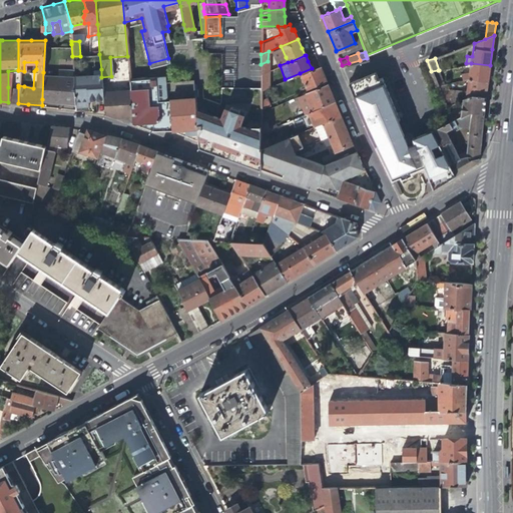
[(471,63),(469,78),(488,81),(489,72),(490,65),(471,63)]
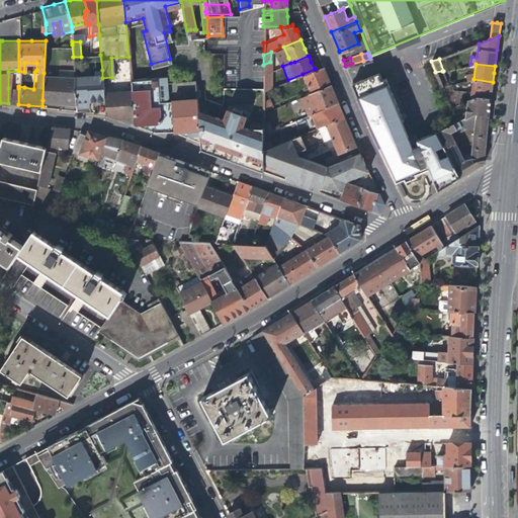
[(303,74),(310,90),(330,82),(327,74),(323,66),(315,69),(303,74)]
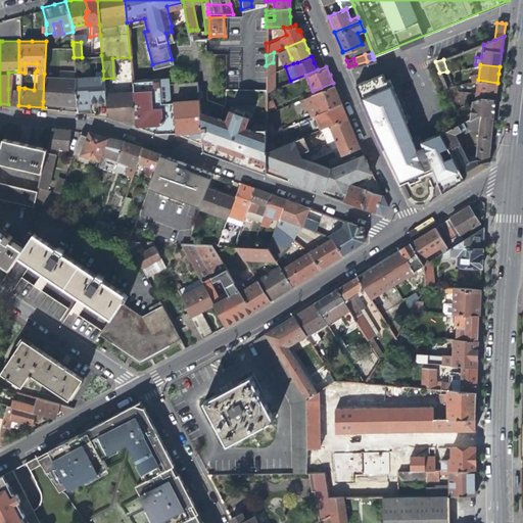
[(103,70),(94,70),(94,74),(95,82),(103,81),(103,79),(103,70)]
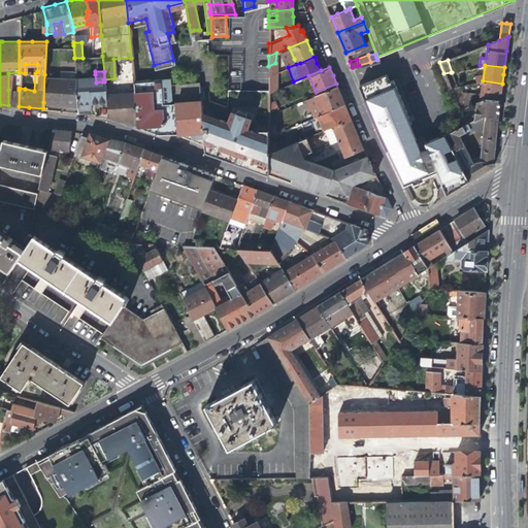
[(464,183),(468,180),(446,133),(444,132),(424,139),(426,145),(419,149),(408,121),(414,119),(396,75),(389,78),(386,71),(358,83),(376,126),(380,125),(380,127),(382,132),(378,133),(381,136),(403,183),(429,170),(427,167),(430,165),(433,164),(447,194),(464,183)]
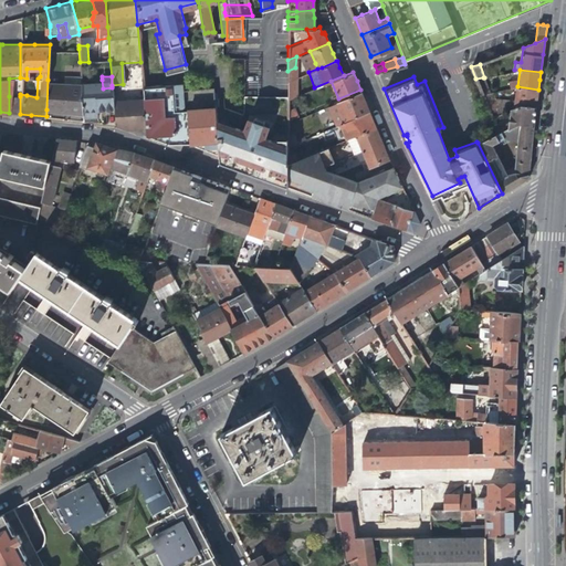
[(489,92),(483,77),(475,79),(481,93),(489,92)]
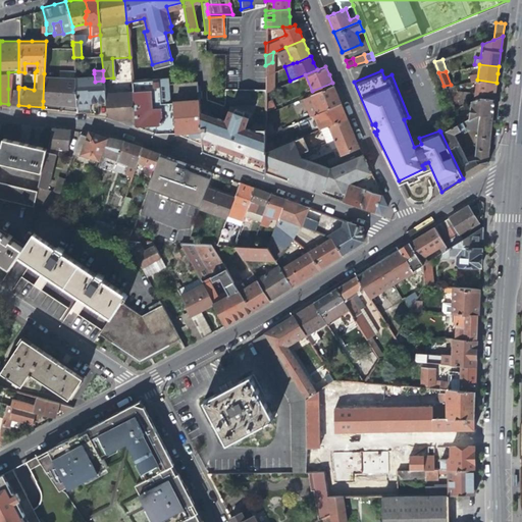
[(58,103),(75,104),(74,83),(74,75),(44,73),(43,101),(58,103)]
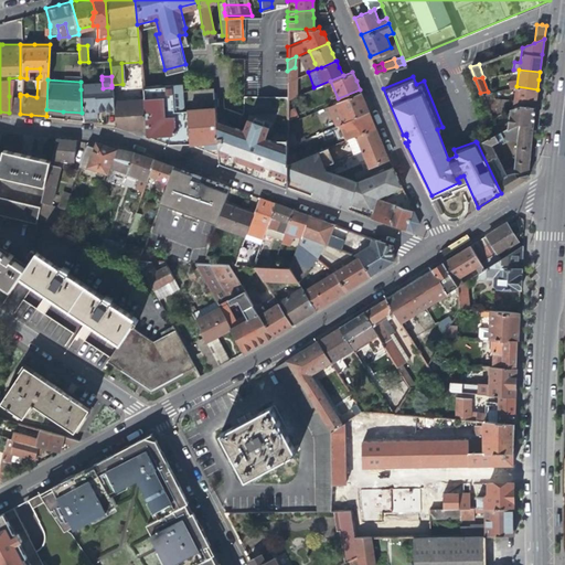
[(104,108),(114,108),(114,106),(113,99),(113,95),(112,87),(103,88),(102,80),(81,81),(81,82),(81,89),(82,113),(82,115),(91,115),(96,114),(96,109),(104,108)]
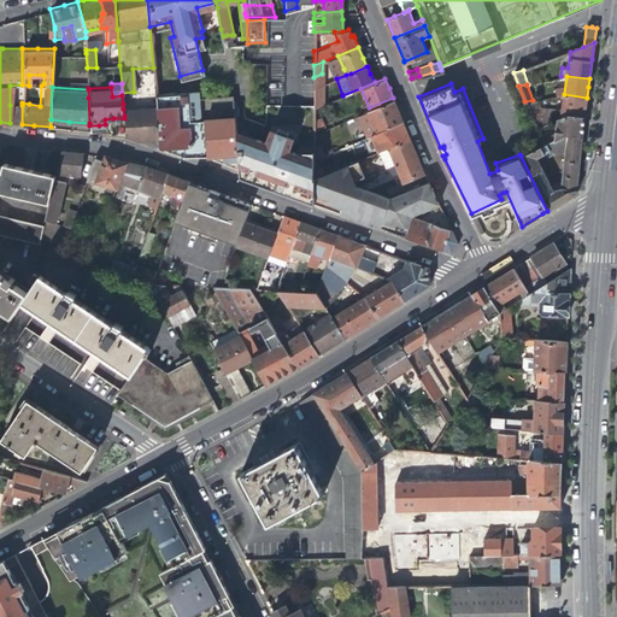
[(547,124),(556,121),(570,115),(585,116),(586,106),(587,98),(564,94),(562,110),(548,107),(547,124)]
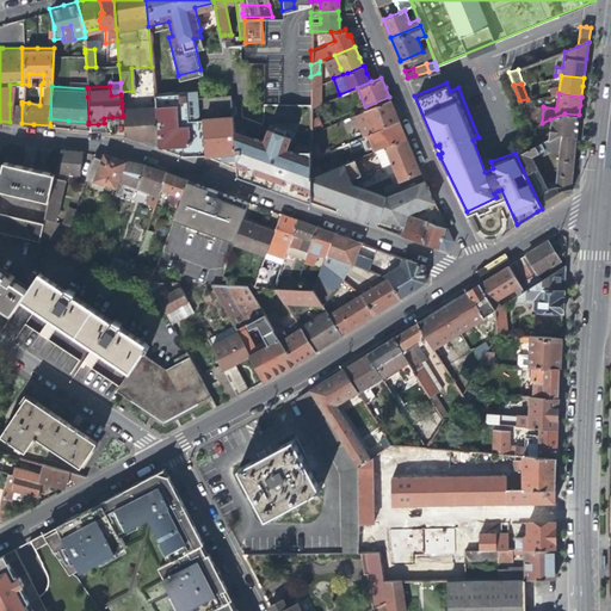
[(372,129),(375,128),(397,118),(394,109),(389,97),(365,106),(364,107),(372,129)]
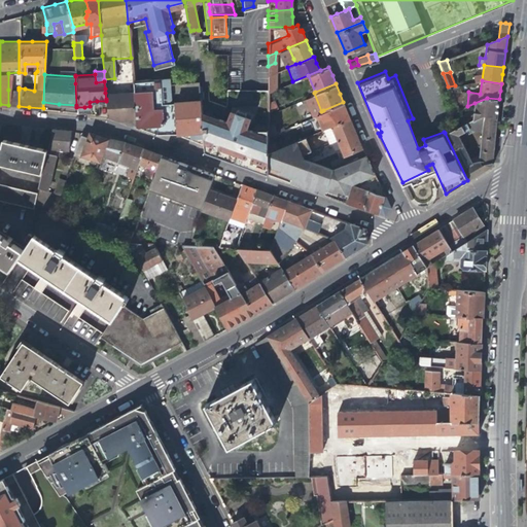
[(457,84),(455,85),(448,86),(453,98),(461,95),(457,84)]
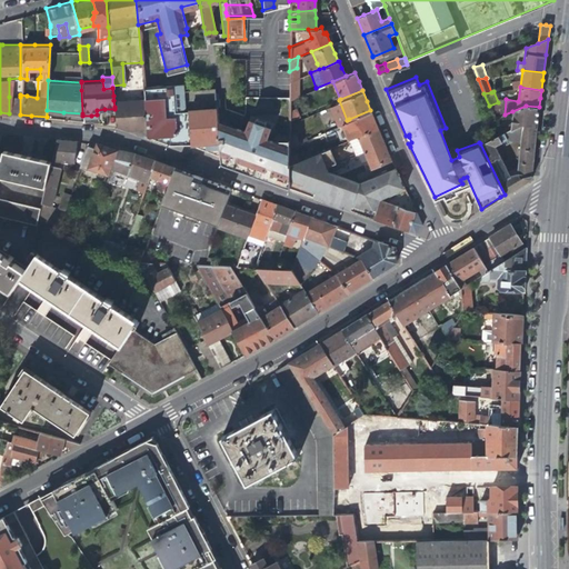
[(20,97),(9,97),(9,113),(20,115),(20,97)]
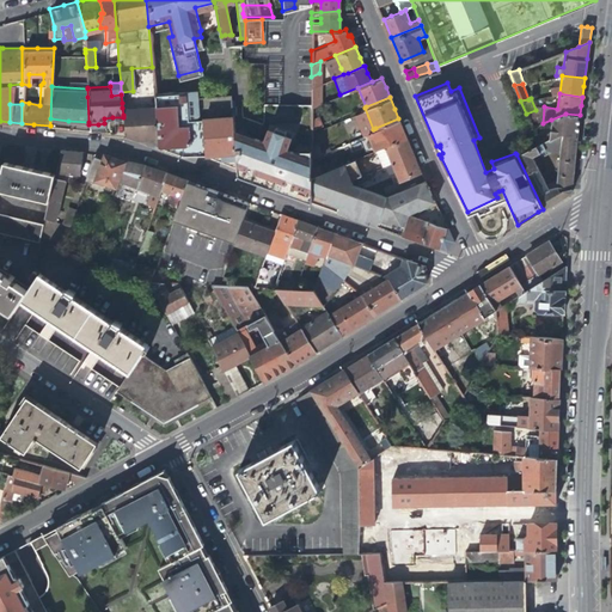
[(178,126),(176,105),(154,106),(155,112),(155,126),(157,140),(158,146),(169,150),(172,151),(178,133),(178,126)]
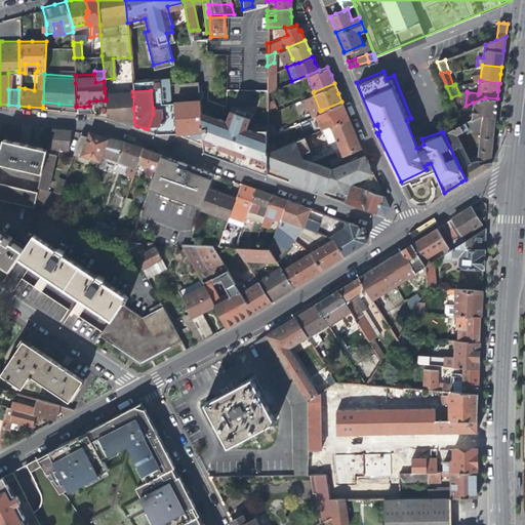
[(132,91),(105,92),(106,98),(106,101),(107,115),(114,117),(122,120),(124,120),(128,120),(134,120),(133,108),(133,96),(132,91)]
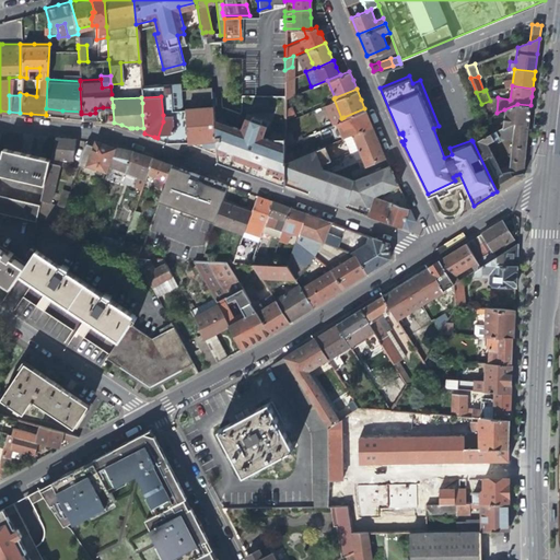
[(504,109),(502,127),(513,121),(528,124),(529,112),(531,105),(517,104),(504,109)]
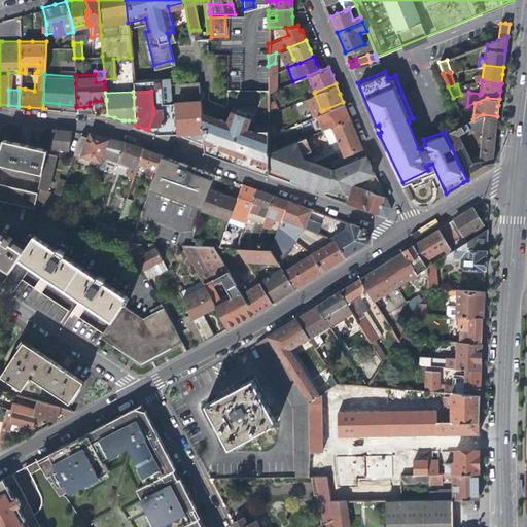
[(199,101),(186,102),(186,110),(175,110),(176,114),(176,121),(177,134),(187,133),(190,133),(191,137),(197,137),(202,136),(200,111),(199,101)]
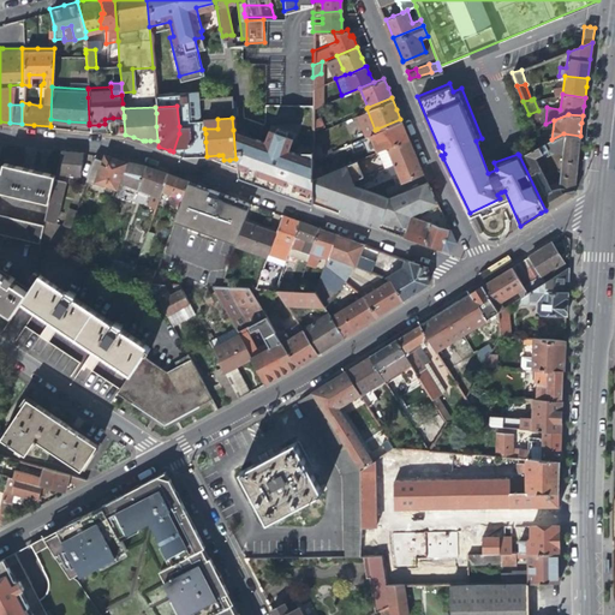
[(204,120),(204,129),(218,129),(218,119),(204,120)]
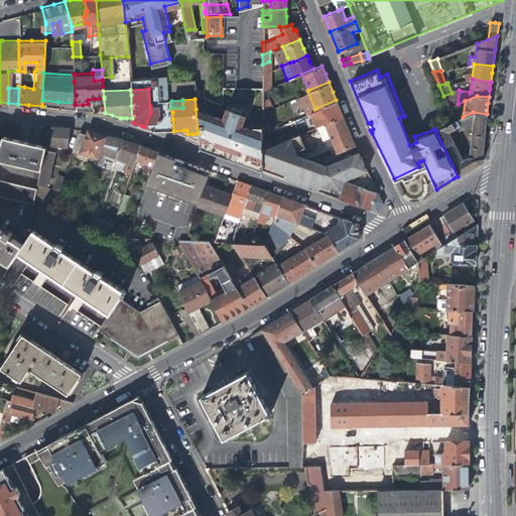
[(316,108),(324,122),(325,122),(342,115),(339,106),(336,100),(316,108)]
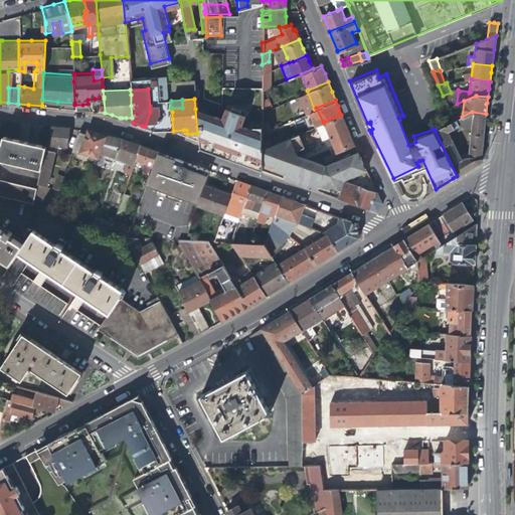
[(161,106),(150,106),(150,112),(145,127),(149,129),(154,130),(157,121),(161,119),(162,120),(161,106)]
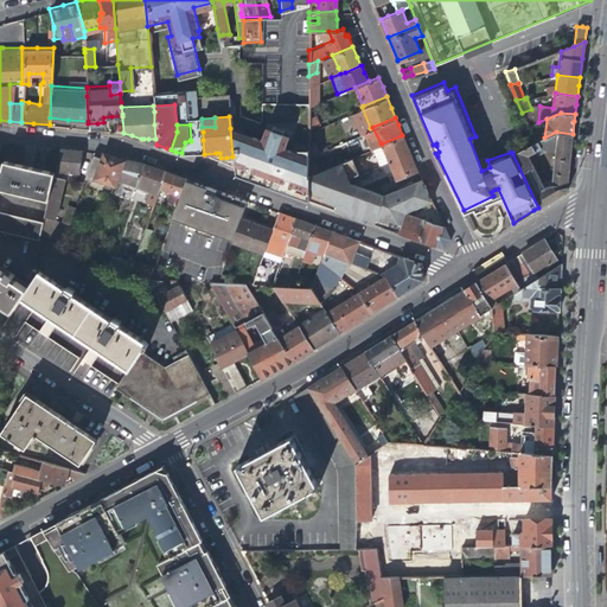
[(232,157),(234,172),(264,184),(307,199),(307,174),(307,155),(282,147),(287,134),(281,133),(283,128),(273,125),(270,129),(264,127),(261,139),(230,128),(232,157)]
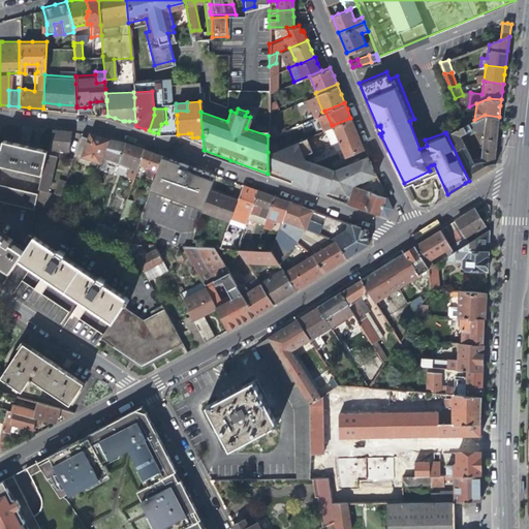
[(460,111),(466,124),(470,122),(464,109),(460,111)]
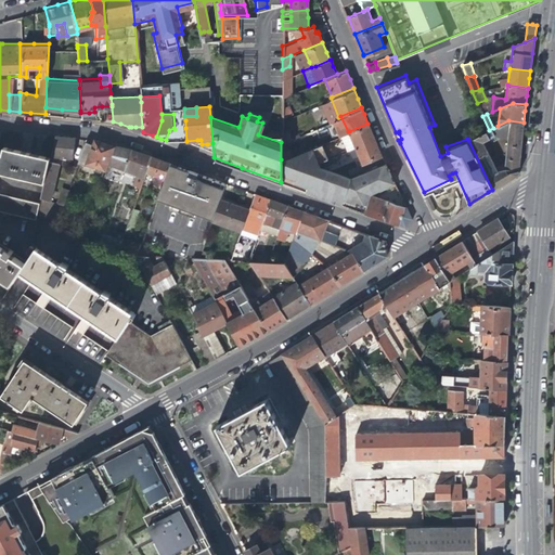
[(508,120),(498,126),(493,128),(489,130),(468,140),(492,190),(518,173),(519,157),(523,132),(524,123),(508,120)]
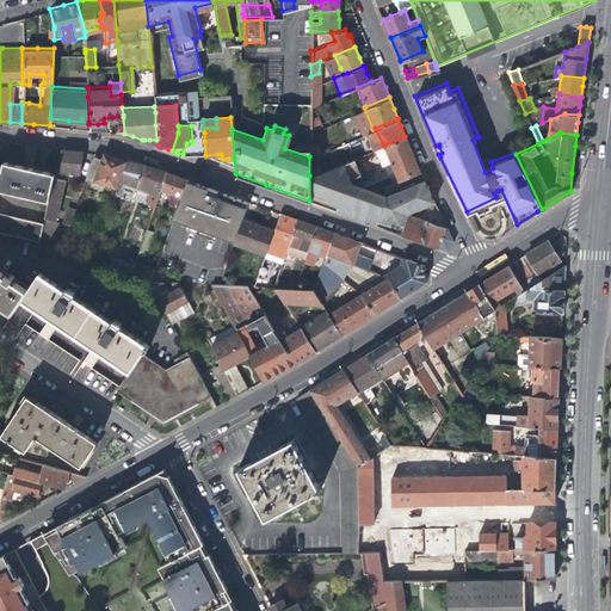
[(392,161),(412,153),(408,142),(405,136),(384,144),(392,161)]
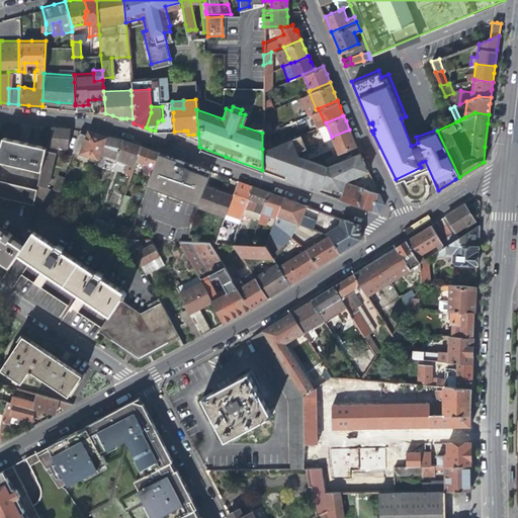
[(170,123),(163,120),(162,119),(158,121),(155,131),(175,139),(174,132),(173,119),(170,119),(170,123)]
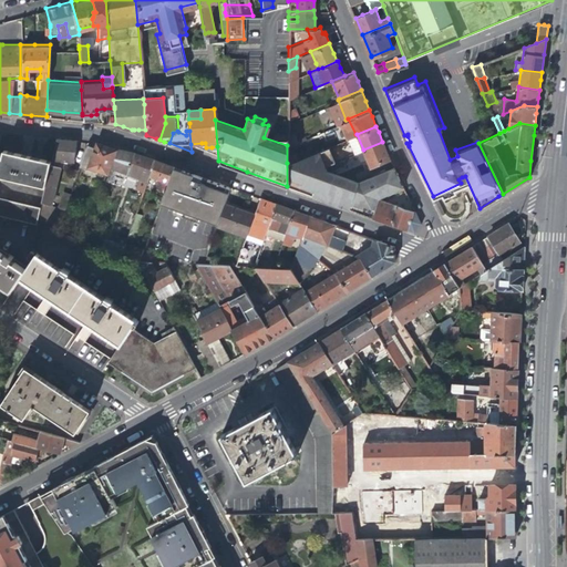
[(287,134),(287,144),(297,140),(294,131),(287,134)]
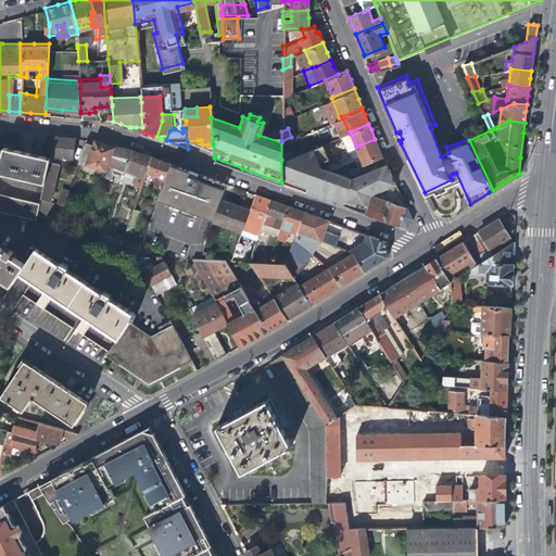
[(350,150),(351,149),(356,147),(350,131),(349,131),(343,134),(350,150)]
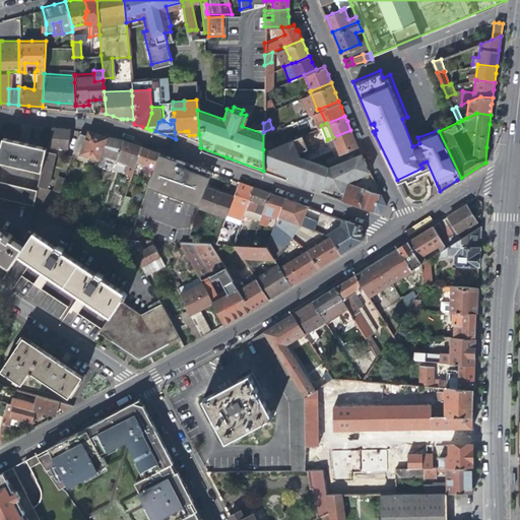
[(70,128),(66,127),(60,127),(52,126),(47,145),(66,147),(68,146),(70,128)]
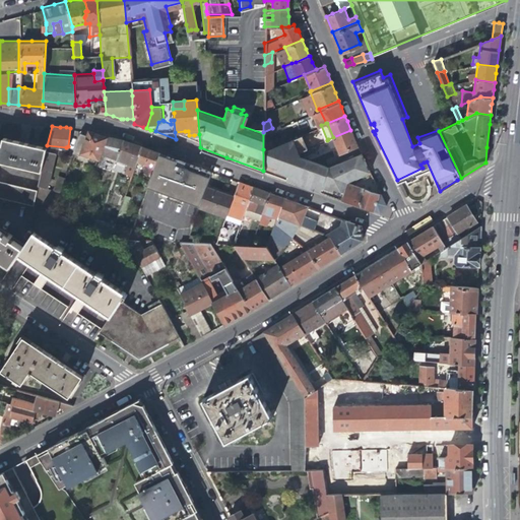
[(99,151),(105,137),(94,133),(93,134),(90,133),(88,132),(88,133),(79,130),(73,150),(87,155),(88,152),(98,155),(99,151)]
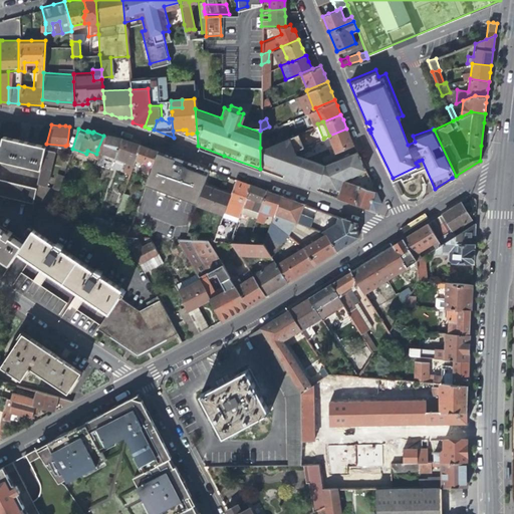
[(332,151),(335,159),(356,151),(354,147),(351,140),(346,129),(329,136),(332,145),(334,150),(332,151)]
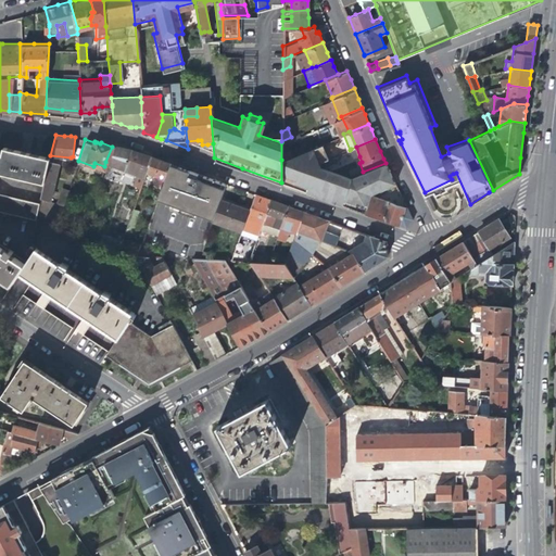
[(318,163),(328,159),(321,143),(281,160),(281,182),(327,199),(365,213),(371,193),(389,186),(395,182),(386,163),(363,172),(350,177),(321,167),(319,166),(318,163)]
